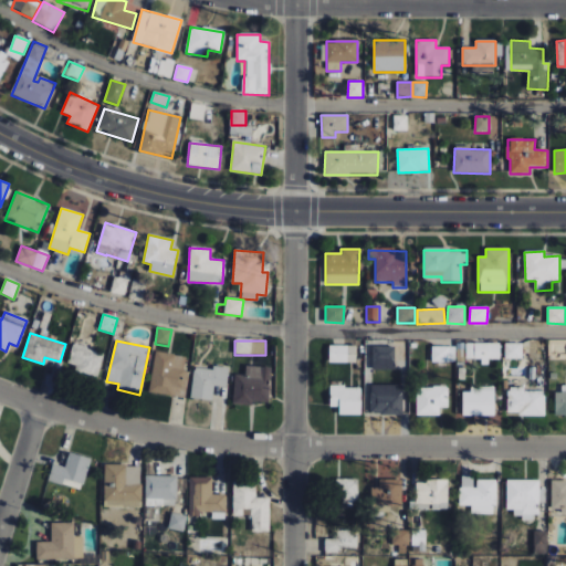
[(465,344),(465,360),(490,360),(490,359),(500,359),(500,344),(465,344)]
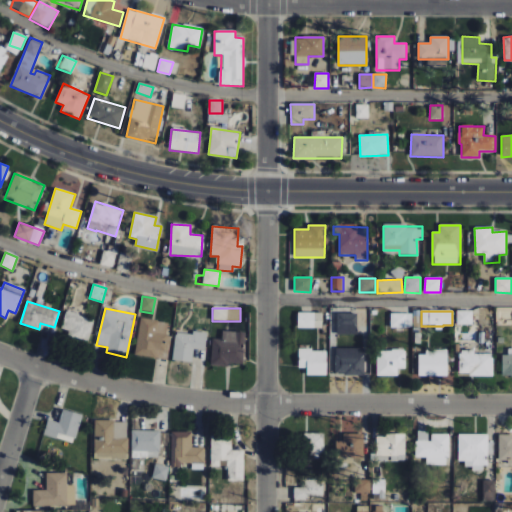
[(472,325),(472,311),(457,311),(457,325),(472,325)]
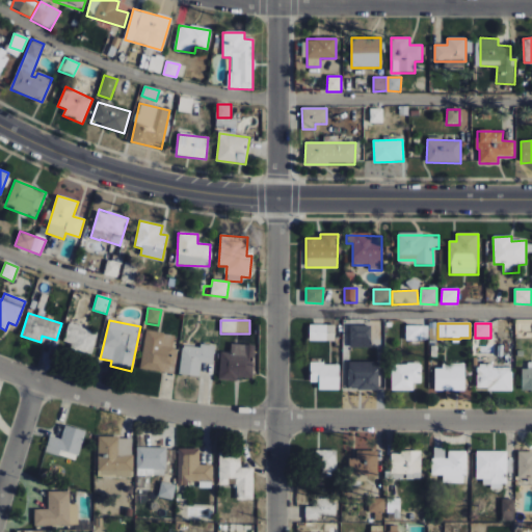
[(72,344),(70,351),(90,357),(98,331),(69,324),(63,342),(72,344)]
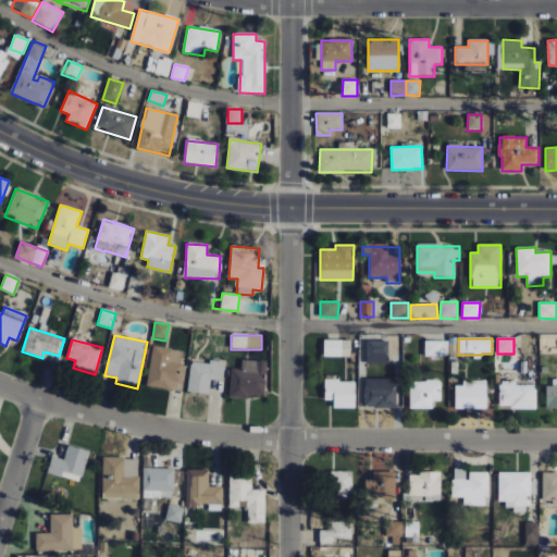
[(350,341),(323,341),(323,357),(349,358),(350,341)]
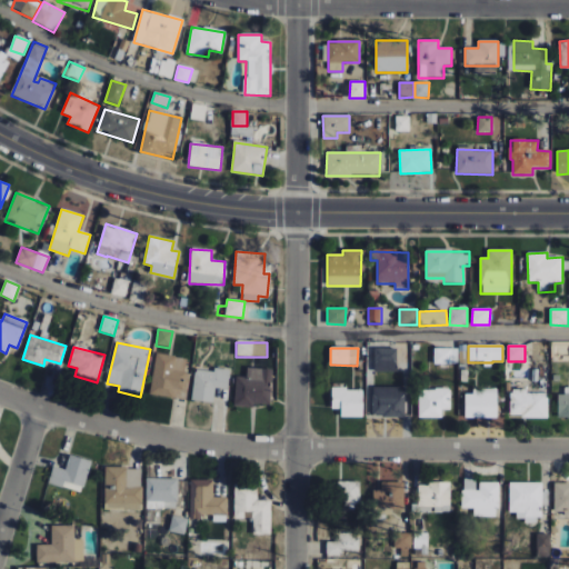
[(375,363),(397,363),(397,349),(375,349),(375,363)]
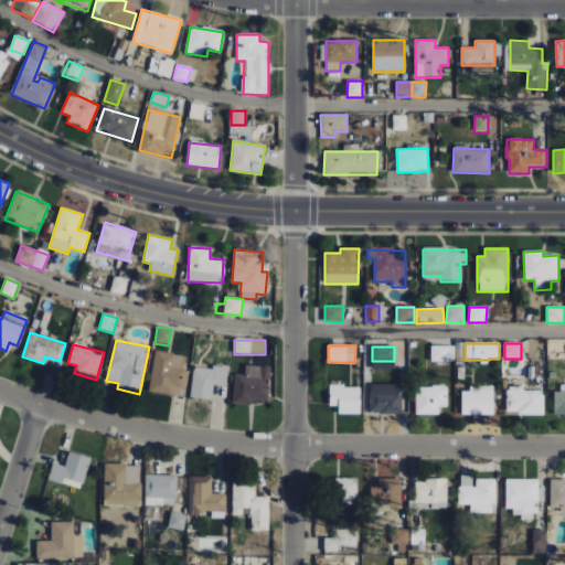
[(455,347),(432,347),(432,361),(455,361),(455,347)]
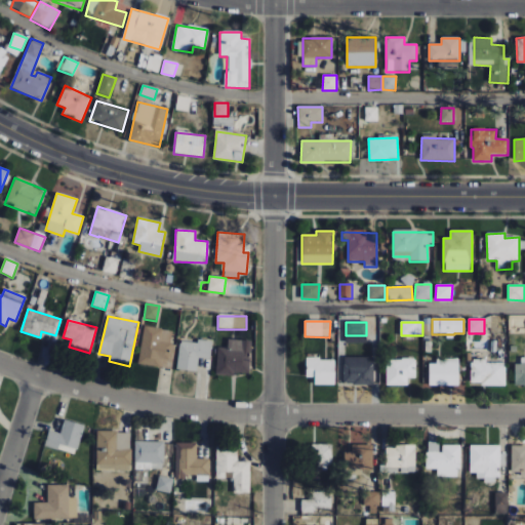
[(172,369),(174,347),(170,347),(172,330),(144,326),(138,365),(172,369)]
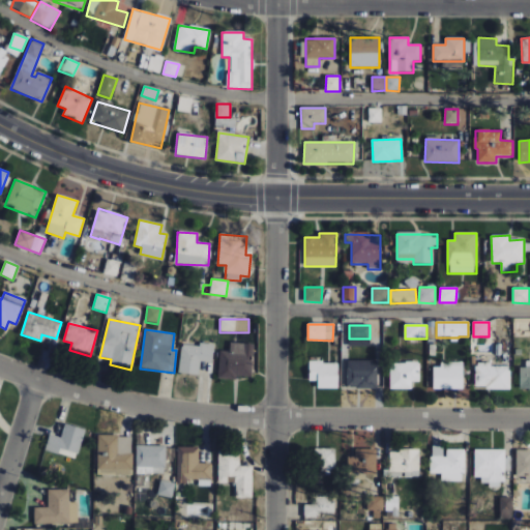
[(219,351),(218,377),(252,379),(254,344),(230,343),(230,352),(219,351)]
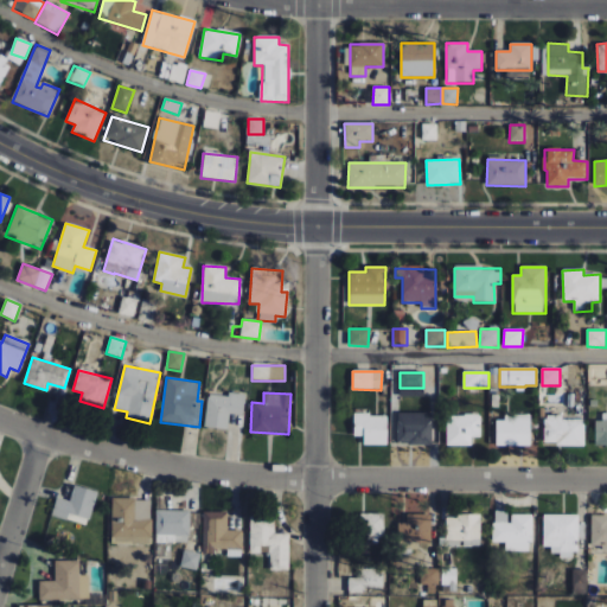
[(243,416),(244,396),(206,394),(205,428),(228,429),(229,415),(243,416)]
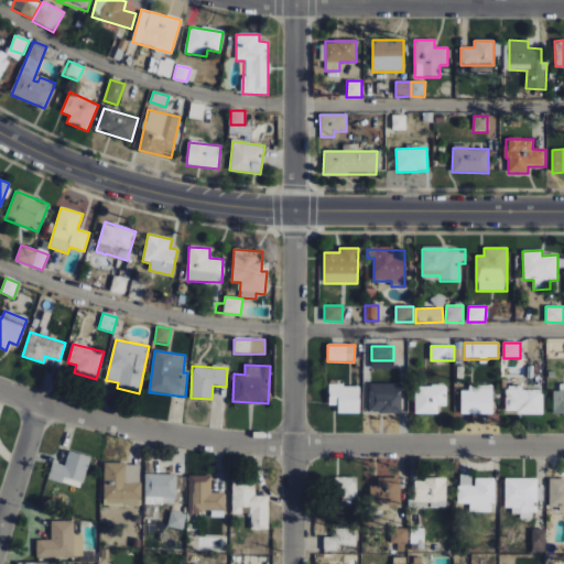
[(563,414),(563,383),(554,384),(554,415),(563,414)]
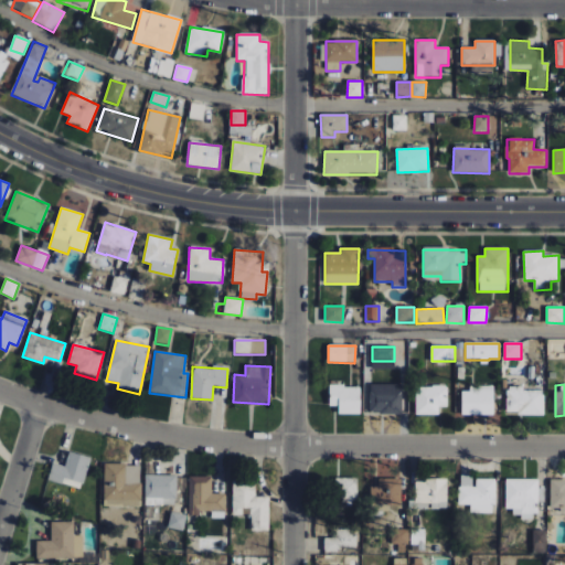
[(329,406),(338,407),(338,415),(360,415),(360,387),(329,386),(329,406)]
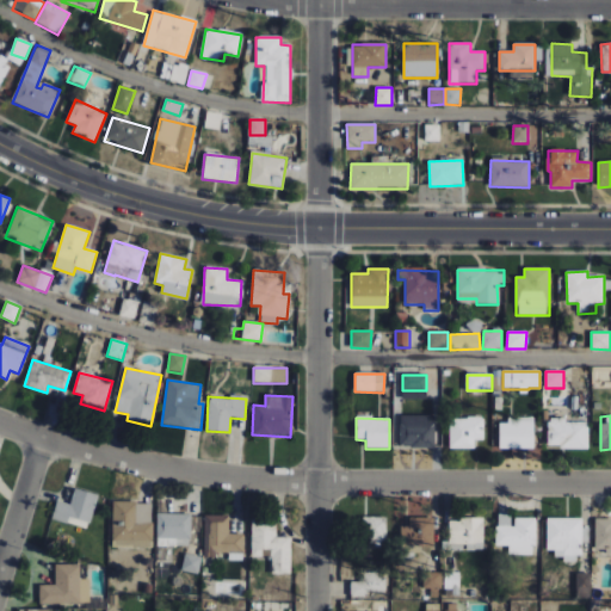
[(450,449),(475,449),(474,440),(483,440),(483,418),(449,419),(450,449)]
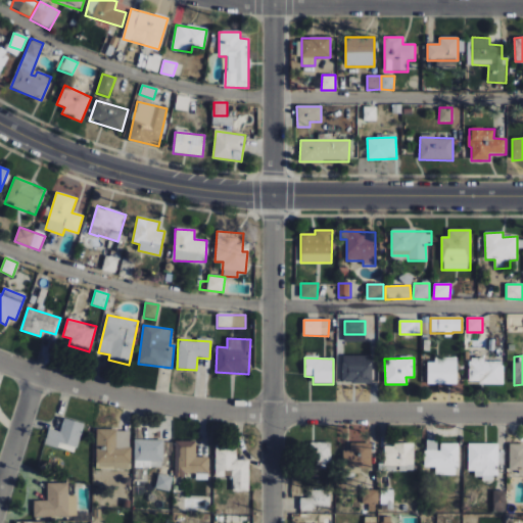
[(457,359),(427,359),(427,384),(457,384),(457,359)]
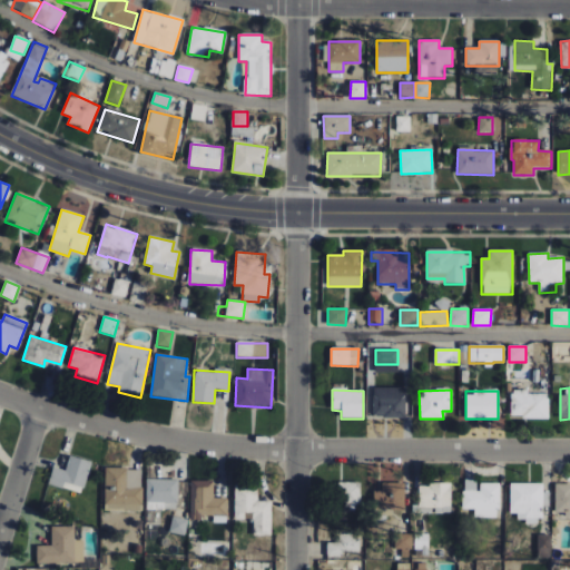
[(549,395),(527,394),(527,391),(511,391),(511,418),(549,419),(549,395)]
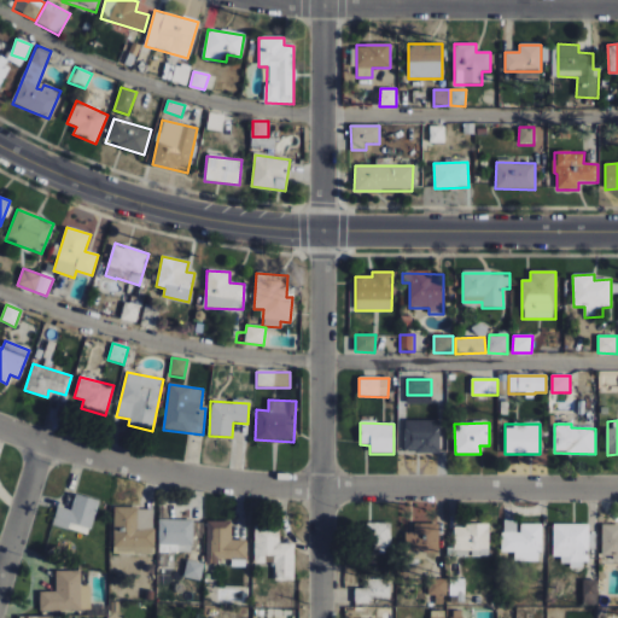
[(439,453),(439,427),(403,427),(403,453),(439,453)]
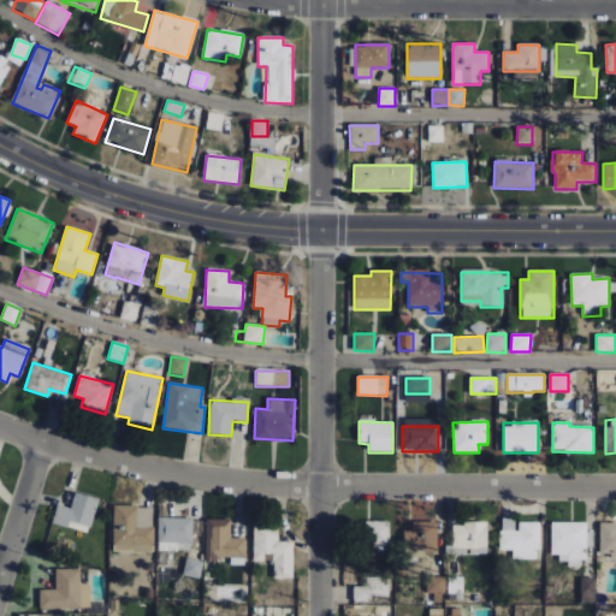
[(92,528),(99,501),(75,493),(70,509),(57,505),(52,523),(67,528),(69,522),(92,528)]
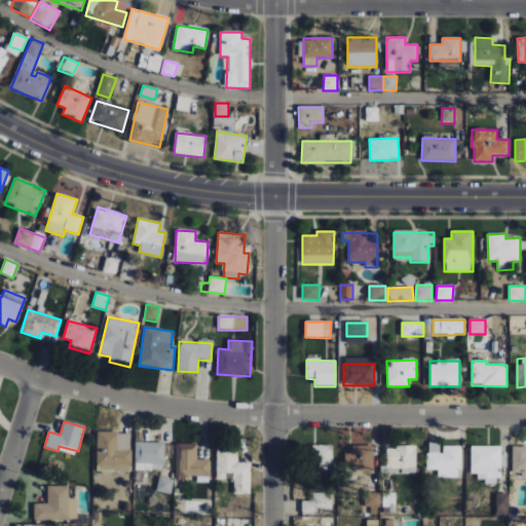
[(118,433),(97,431),(96,472),(132,473),(132,450),(117,450),(118,433)]
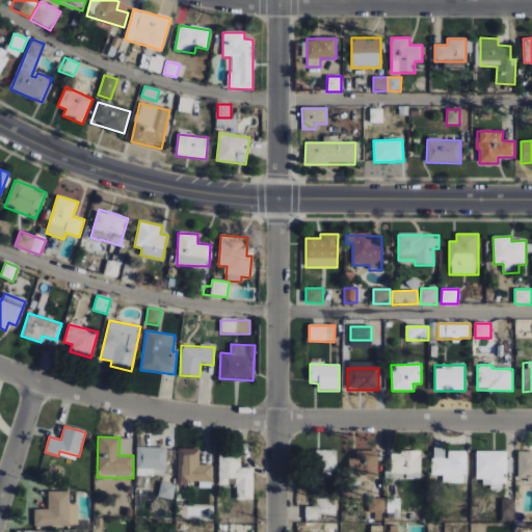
[(136,470),(166,470),(166,448),(137,448),(136,470)]
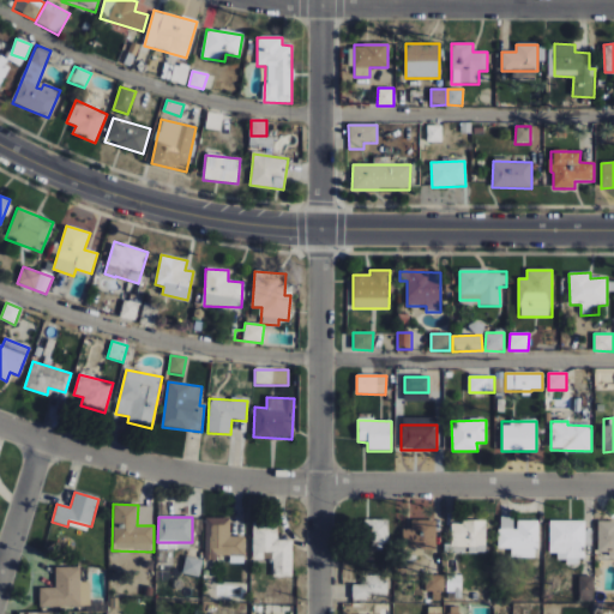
[(515,517),(500,517),(499,549),(512,549),(512,558),(537,558),(539,522),(515,521),(515,517)]
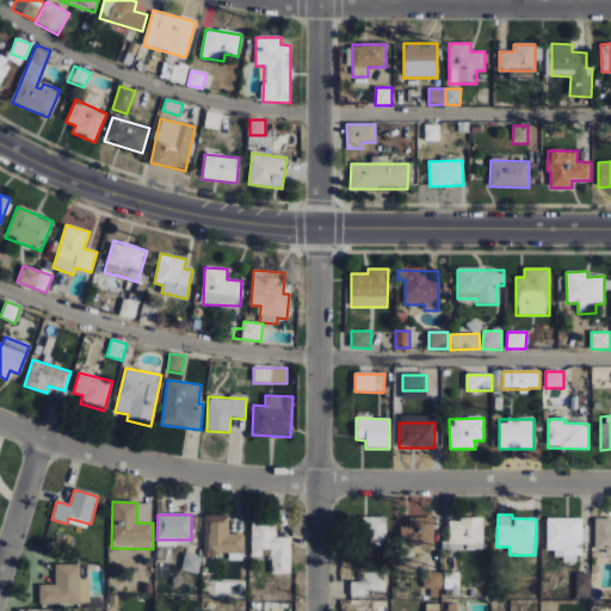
[(228,535),(229,516),(204,516),(204,555),(229,556),(228,561),(244,561),(244,535),(228,535)]
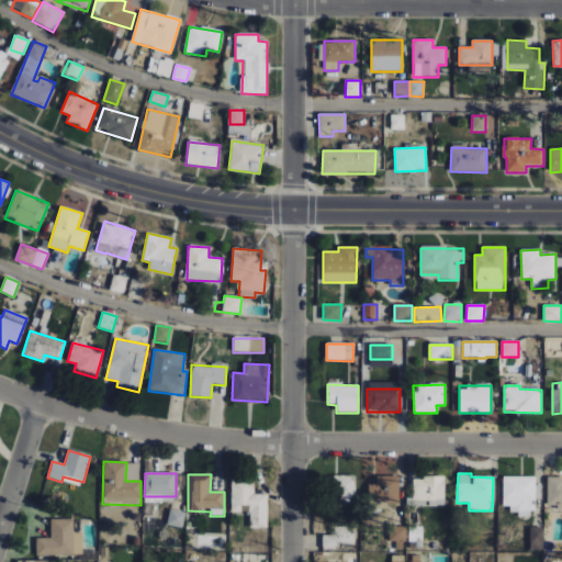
[(355,476),(333,476),(334,504),(356,503),(355,476)]
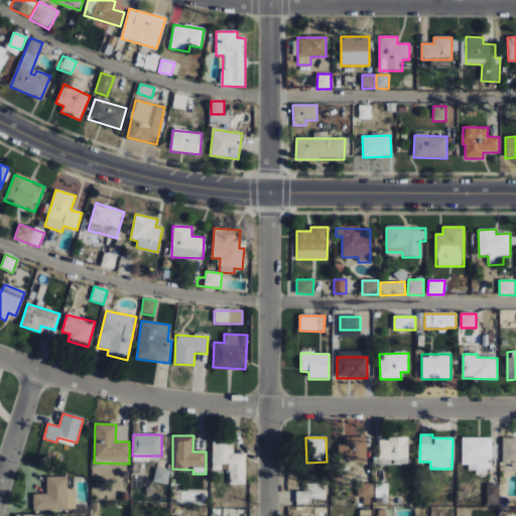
[(491,474),(491,438),(462,437),(462,465),(469,465),(469,473),(491,474)]
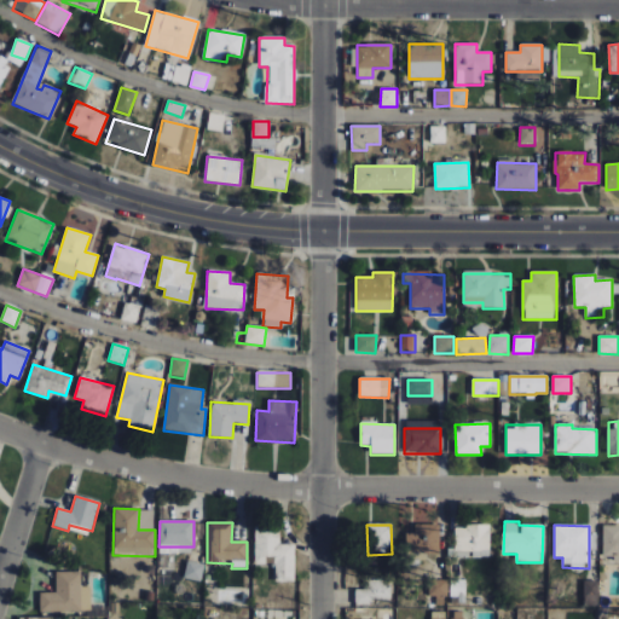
[(603,560),(618,559),(618,525),(602,526),(603,560)]
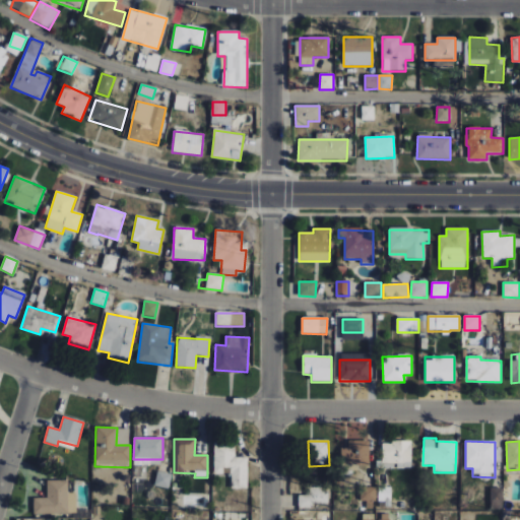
[(341,448),(341,470),(369,471),(370,443),(348,442),(348,449),(341,448)]
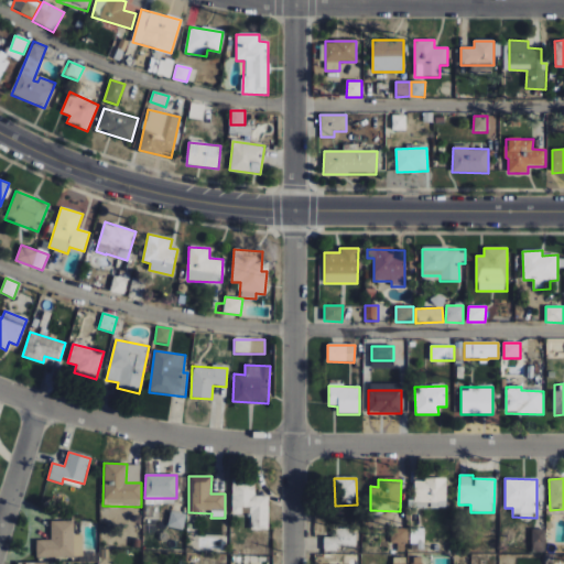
[(446,479),(414,479),(414,503),(431,503),(431,508),(446,508),(446,479)]
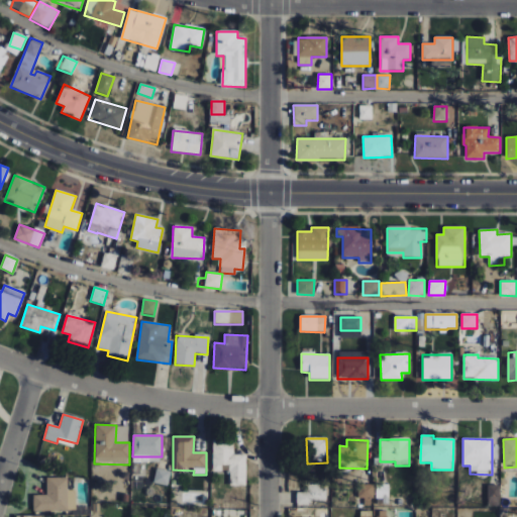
[(213,469),(230,469),(230,486),(246,486),(246,455),(233,454),(233,441),(213,440),(213,469)]
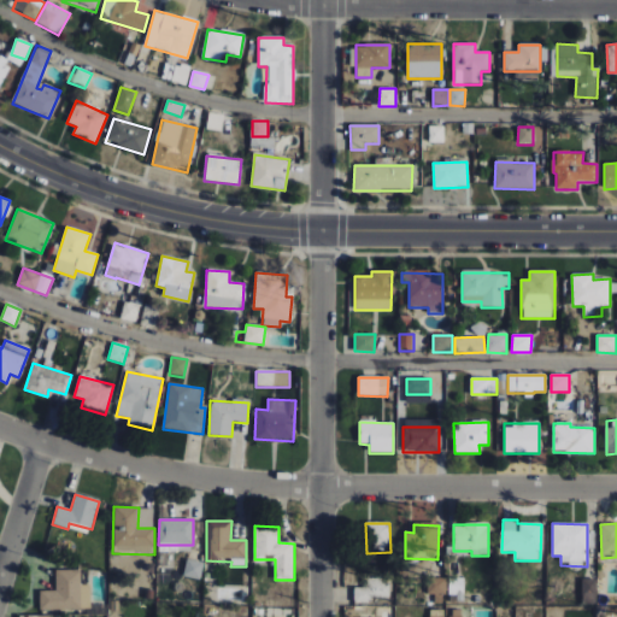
[(183,576),(200,580),(204,563),(187,559),(183,576)]
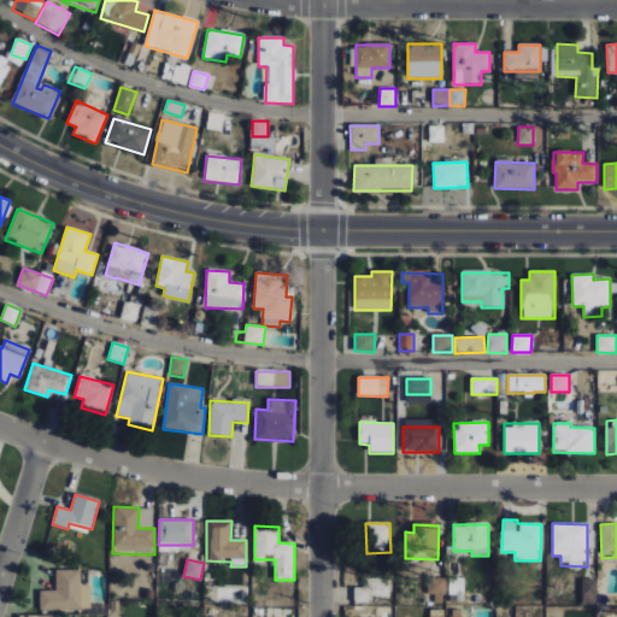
[(90,585),(81,585),(81,570),(56,570),(56,591),(39,592),(40,611),(90,610),(90,585)]
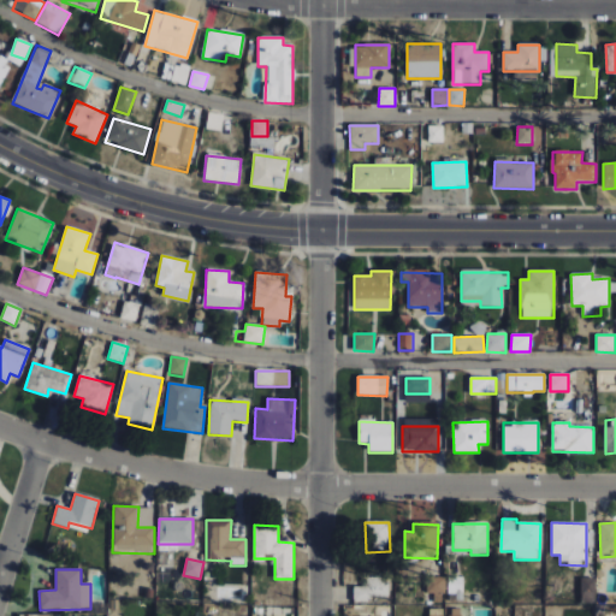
[(596,603),(596,579),(580,579),(581,604),(596,603)]
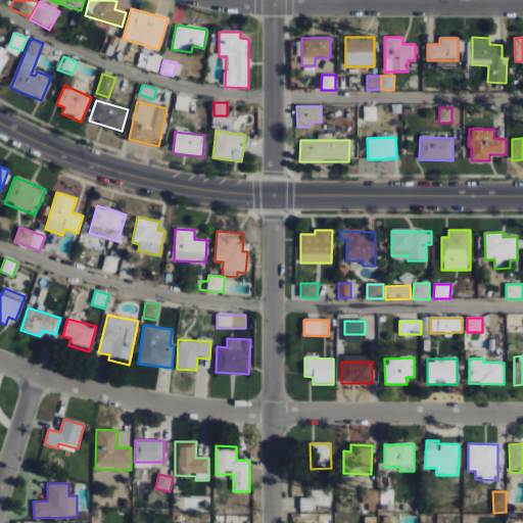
[(379,505),(391,505),(391,492),(363,492),(362,504),(379,505)]
